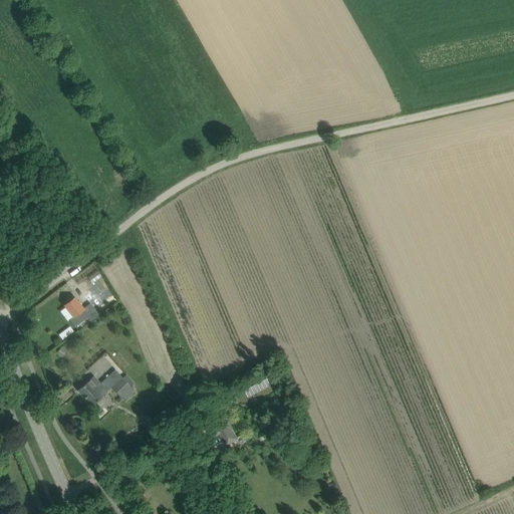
[(73,316),(69,319),(75,326),(87,316),(90,321),(98,314),(90,303),(83,309),(74,297),(64,305),(73,316)]
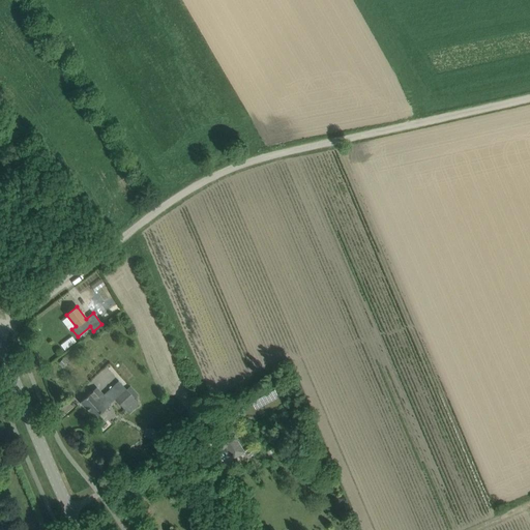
[(71,336),(60,345),(64,351),(76,342),(71,336)]
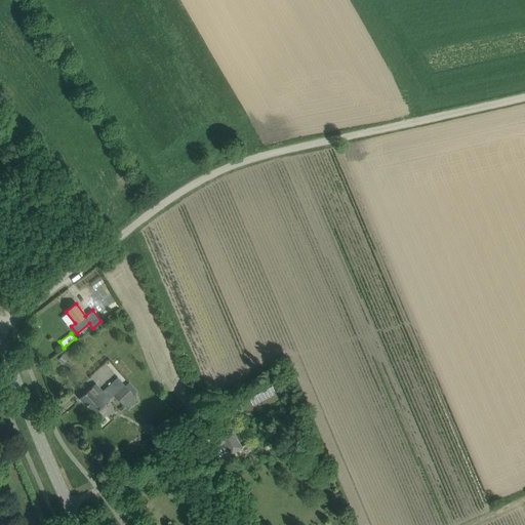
[(87,392),(79,399),(93,414),(94,413),(96,414),(97,415),(99,416),(102,415),(104,414),(106,412),(106,410),(106,408),(105,406),(104,405),(110,400),(114,396),(123,405),(134,395),(117,377),(102,392),(94,385),(87,392)]
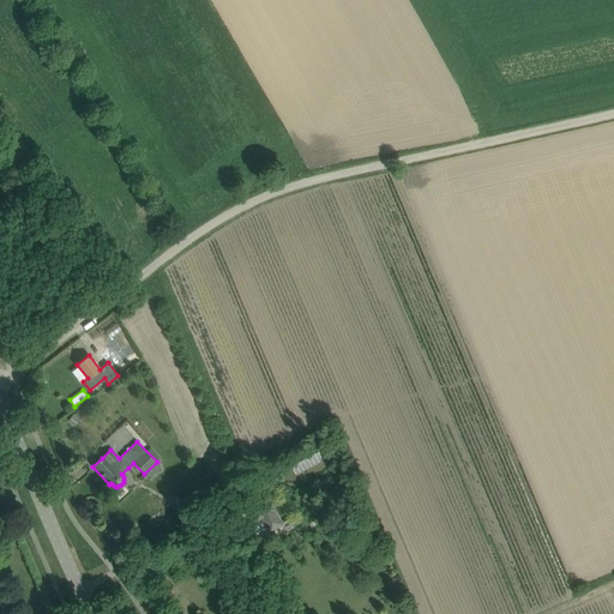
[(178,509),(179,497),(169,495),(168,509),(178,509)]
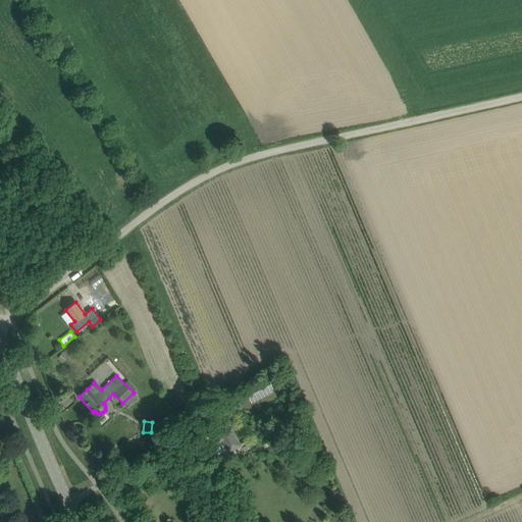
[(227,423),(208,436),(215,447),(222,441),(230,454),(242,446),(233,434),(236,433),(227,423)]
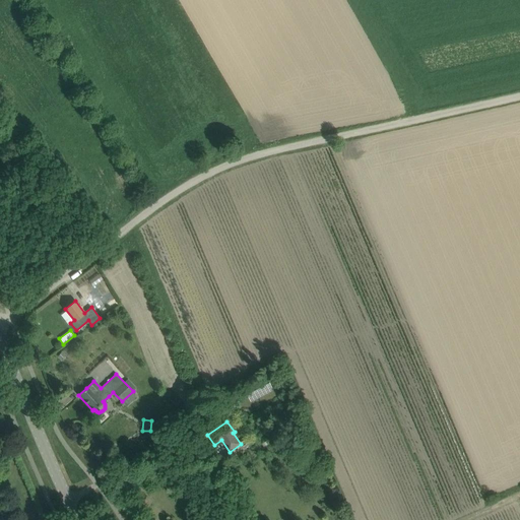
[(299,473),(308,477),(313,467),(303,463),(299,473)]
